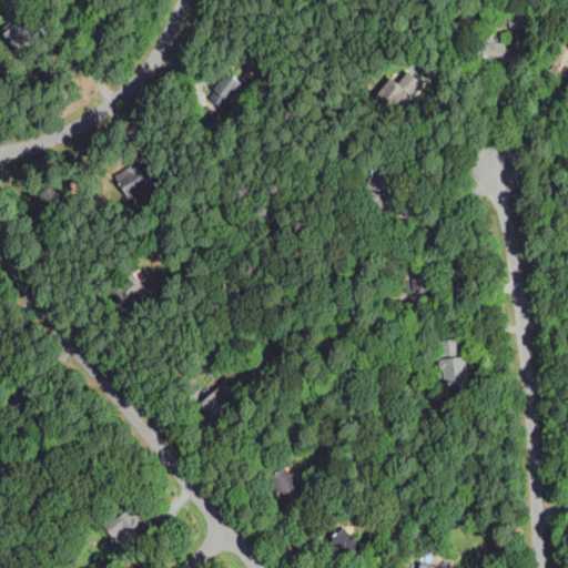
[(510,29),(510,28),(509,9),(528,9),(528,29),(510,29)]
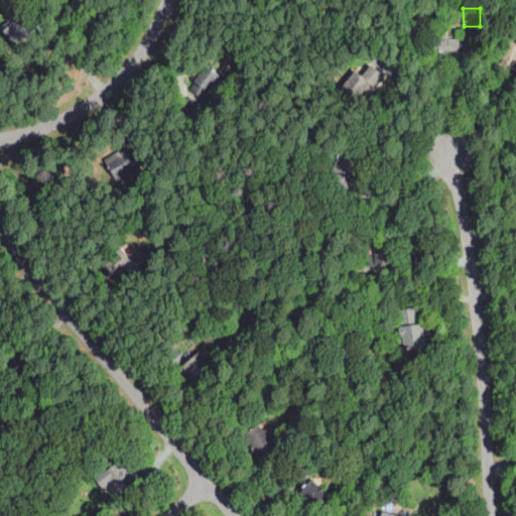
[(16,46),(10,39),(5,31),(16,22),(19,25),(27,18),(36,30),(16,46)]
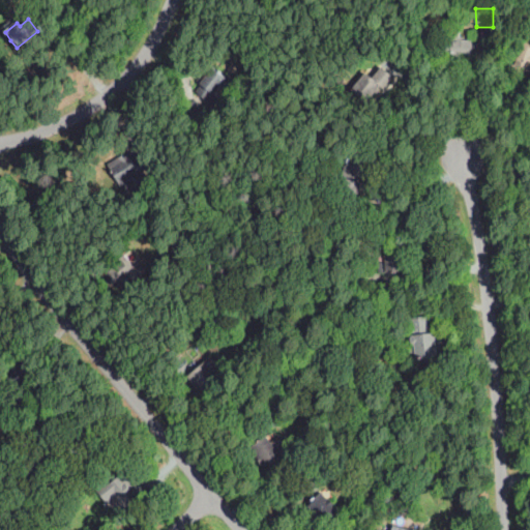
[(446,67),(446,62),(444,62),(442,39),(448,39),(447,30),(460,30),(461,37),(462,37),(462,40),(468,39),(467,31),(475,30),(476,40),(471,40),(472,55),(465,56),(465,66),(446,67)]
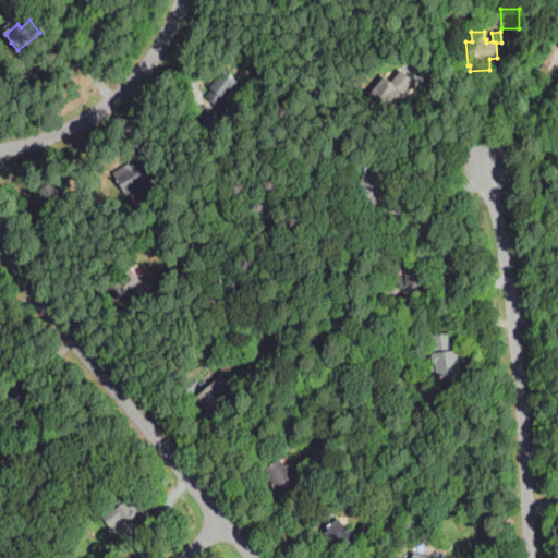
[(557,76),(553,74),(552,77),(535,71),(537,63),(541,64),(546,51),(542,49),(544,45),(557,49),(557,76)]
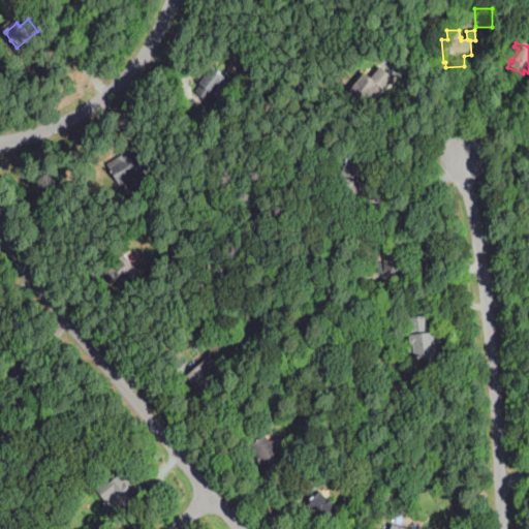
[(214,106),(206,99),(195,91),(200,84),(196,81),(213,60),(236,79),(214,106)]
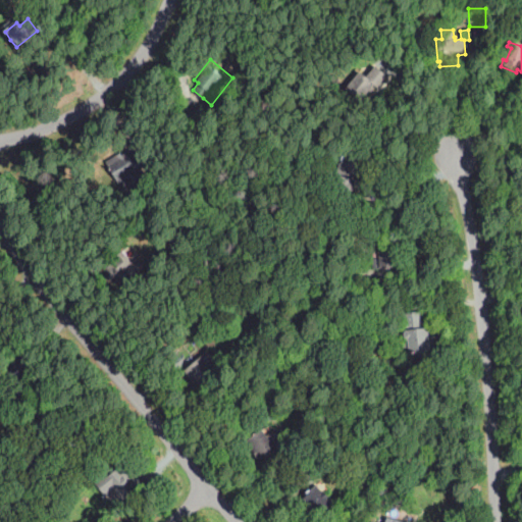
[(415,79),(408,63),(412,61),(418,76),(415,79)]
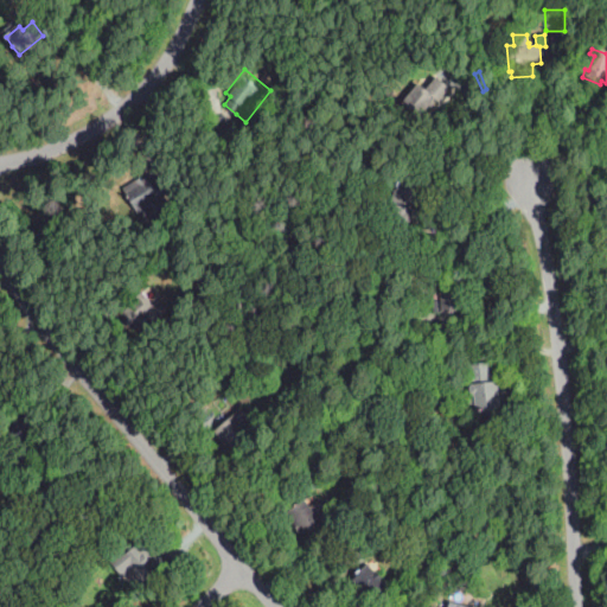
[(420,117),(408,107),(402,102),(419,83),(427,89),(438,76),(452,88),(439,103),(435,101),(429,109),(428,108),(420,117)]
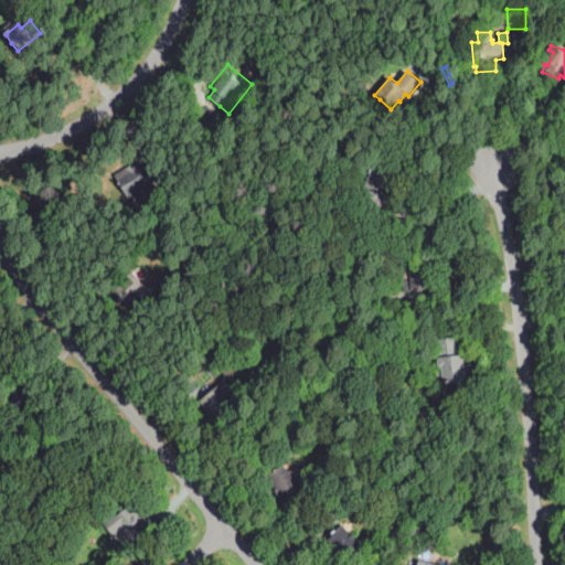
[(139,215),(115,176),(136,162),(140,170),(155,161),(163,177),(150,184),(156,194),(144,201),(148,210),(139,215)]
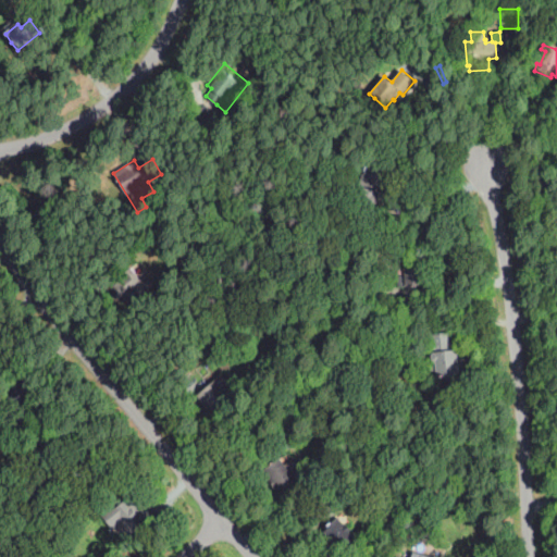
[(385,189),(378,188),(359,184),(363,164),(372,166),(373,162),(390,166),(385,189)]
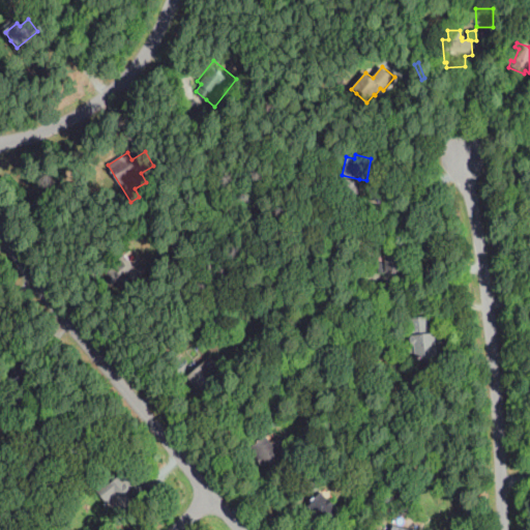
[(357,199),(356,198),(340,195),(344,178),(361,181),(357,199)]
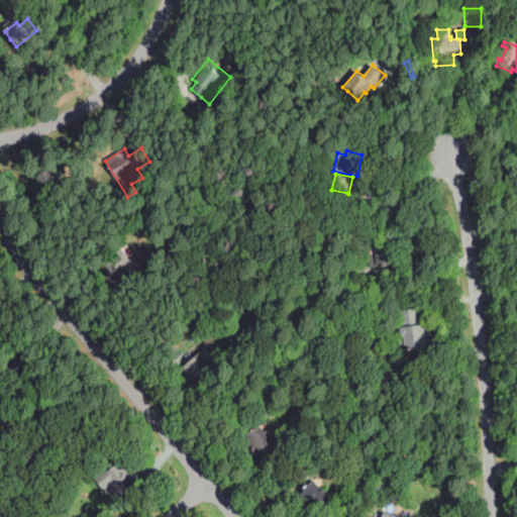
[(191,249),(184,246),(189,236),(196,240),(191,249)]
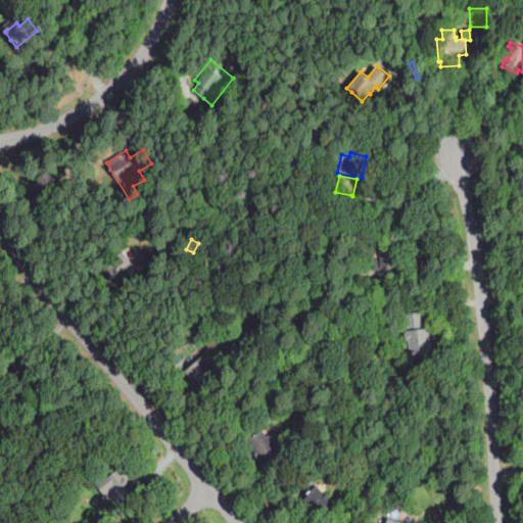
[(381,270),(378,244),(399,242),(402,269),(381,270)]
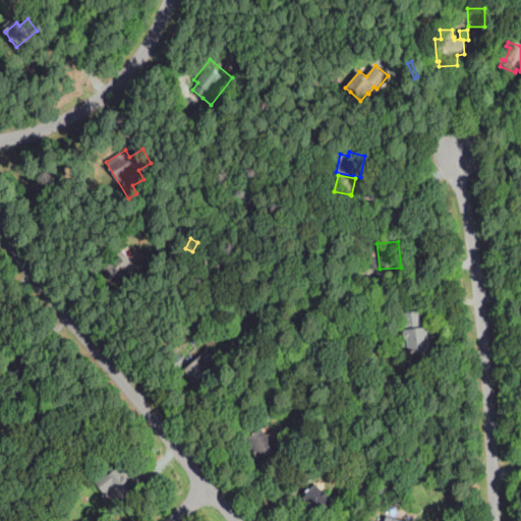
[(118,284),(106,269),(105,267),(124,251),(132,262),(139,255),(148,267),(125,283),(123,280),(118,284)]
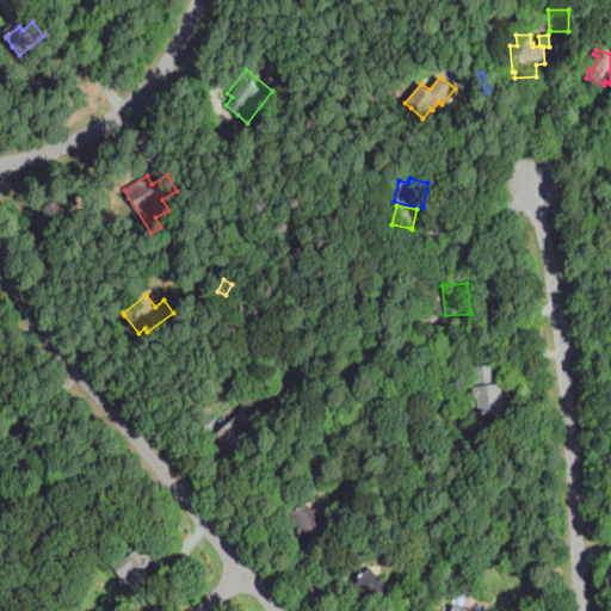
[(488,418),(487,409),(475,412),(475,408),(469,409),(467,395),(470,395),(469,387),(475,387),(471,366),(493,364),(495,384),(504,383),(508,414),(488,418)]
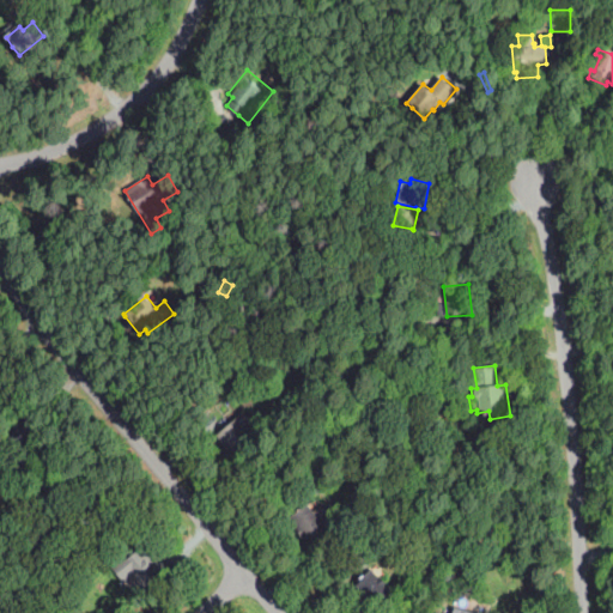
[(256,380),(252,372),(261,366),(265,374),(256,380)]
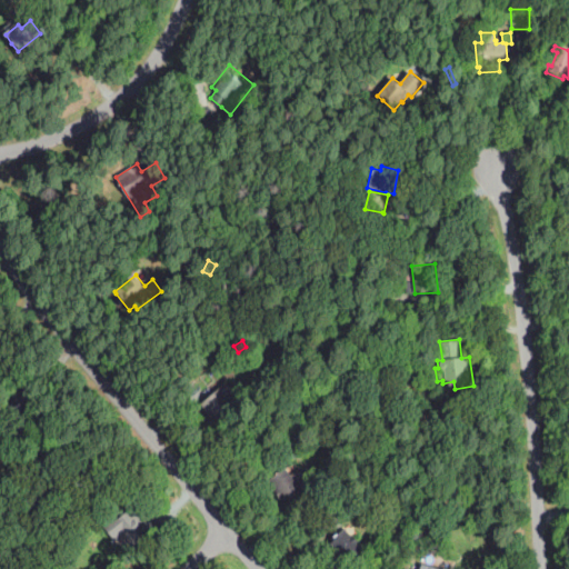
[(218,425),(200,405),(226,383),(243,405),(218,425)]
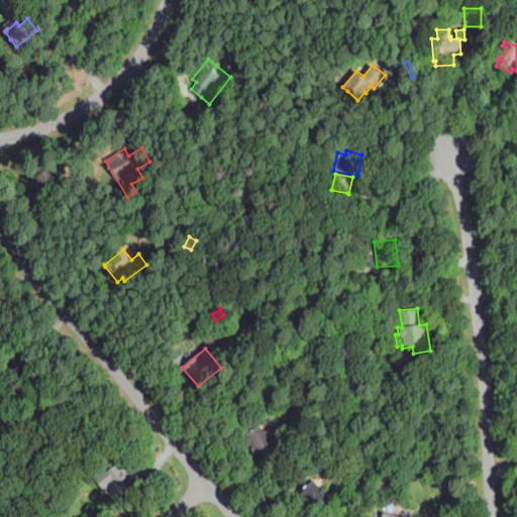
[(294,375),(291,371),(287,367),(294,360),(300,369),(294,375)]
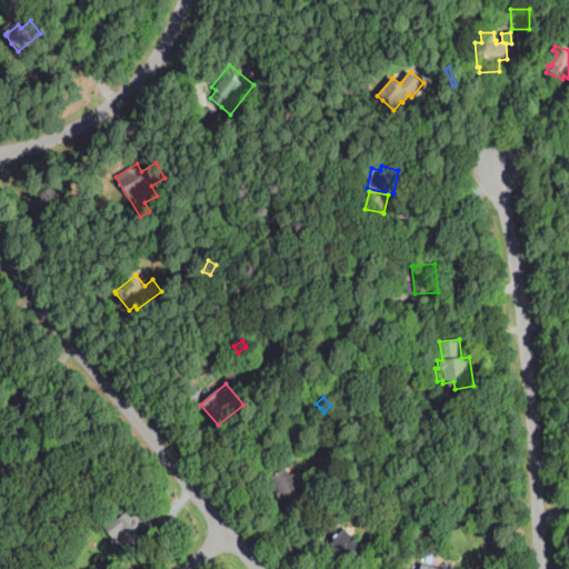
[(285,448),(283,430),(296,430),(297,447),(285,448)]
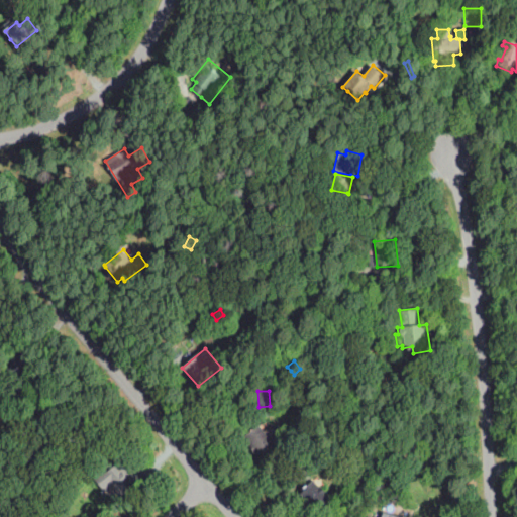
[(253,456),(251,453),(245,444),(249,441),(245,435),(261,425),(265,431),(271,427),(277,435),(271,439),(273,442),(253,456)]
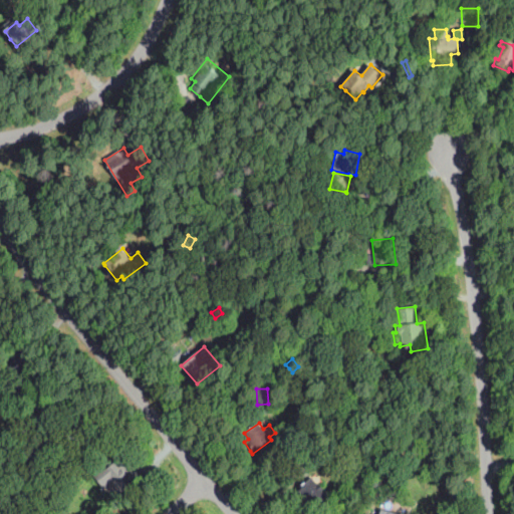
[(321,456),(321,455),(315,449),(320,444),(326,452),(321,456)]
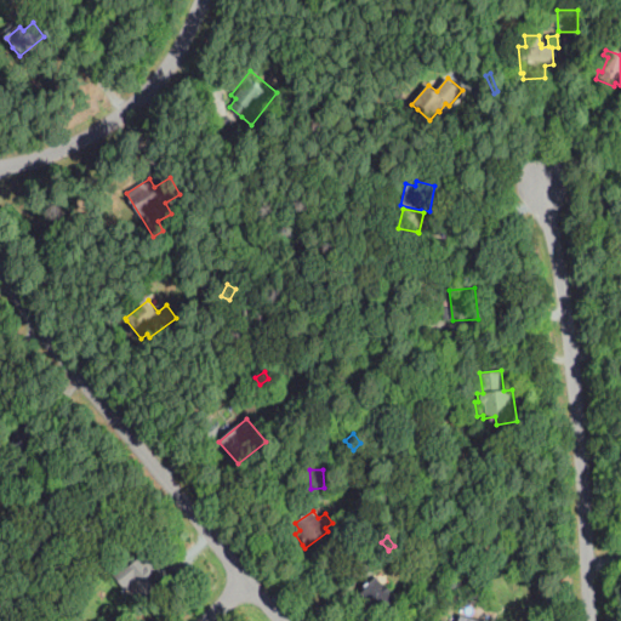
[(523,553),(517,548),(524,536),(531,540),(523,553)]
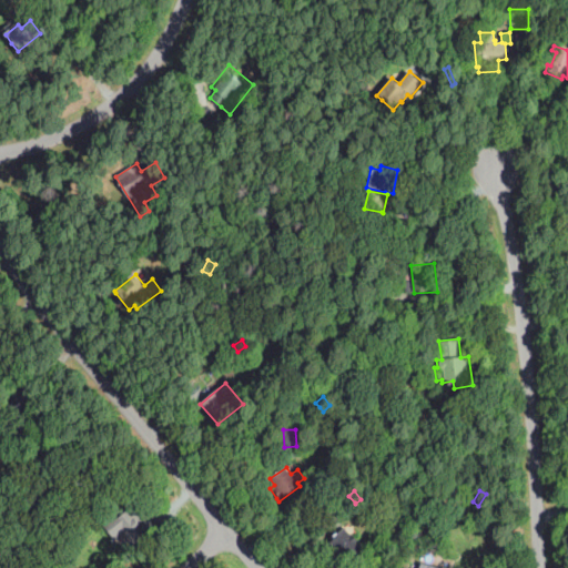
[(133,548),(123,535),(117,540),(103,525),(127,504),(130,507),(137,501),(145,511),(141,516),(145,520),(149,517),(156,528),(133,548)]
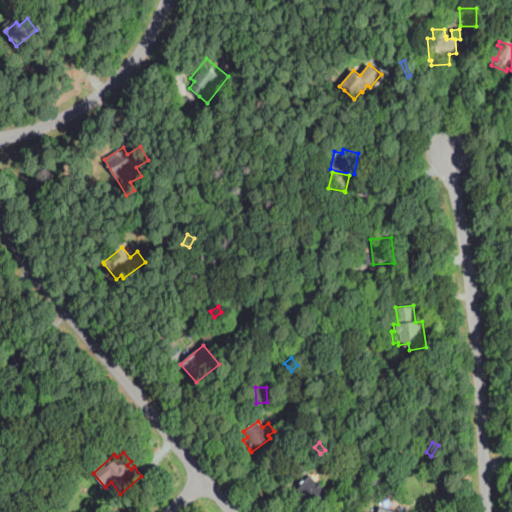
[(76,474),(72,470),(77,466),(81,470),(76,474)]
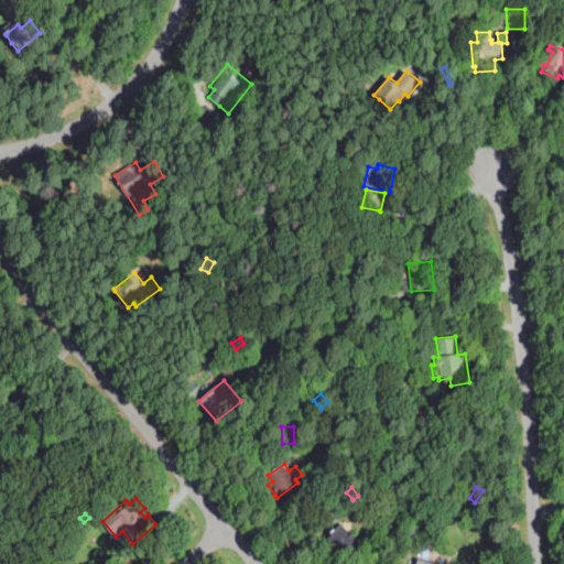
[(343,557),(339,553),(336,555),(331,550),(333,548),(326,539),(336,531),(334,529),(342,523),(347,531),(349,529),(360,543),(343,557)]
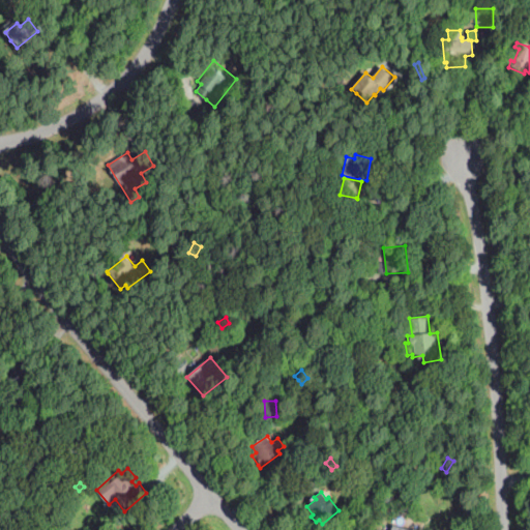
[(0,529),(0,517),(9,517),(9,529),(0,529)]
